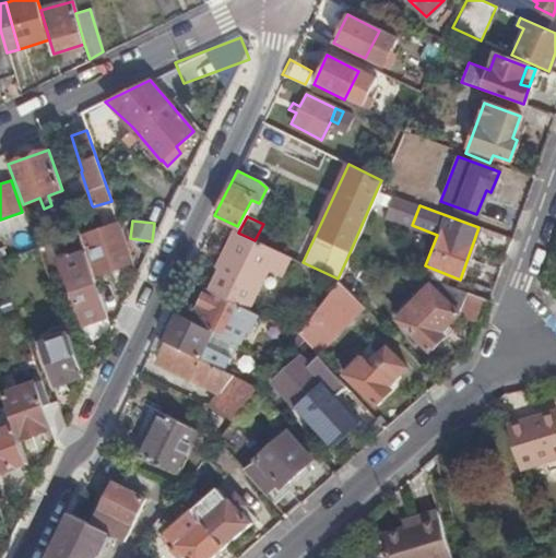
[(131,263),(119,224),(84,236),(96,274),(131,263)]
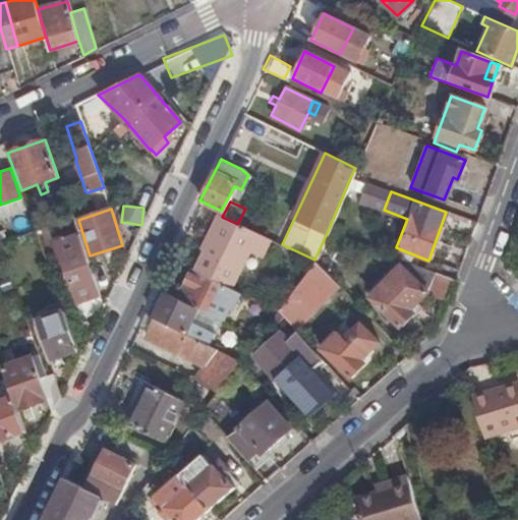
[(222,217),(217,214),(208,231),(211,233),(216,234),(224,218),(222,217)]
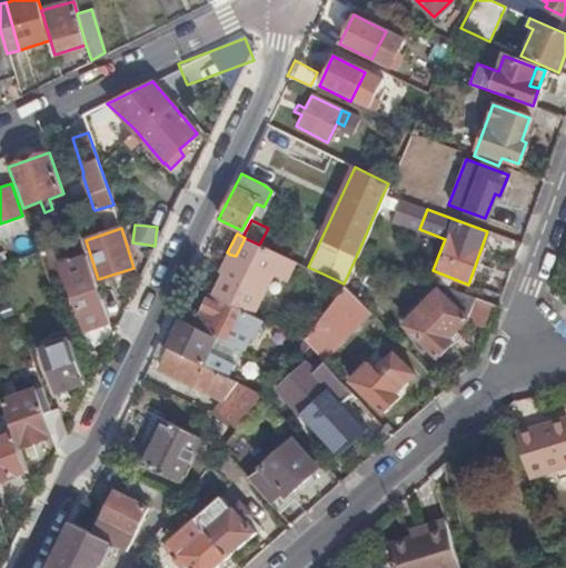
[(230,255),(211,295),(254,315),(272,273),(287,280),(297,261),(259,245),(245,238),(236,256),(230,255)]
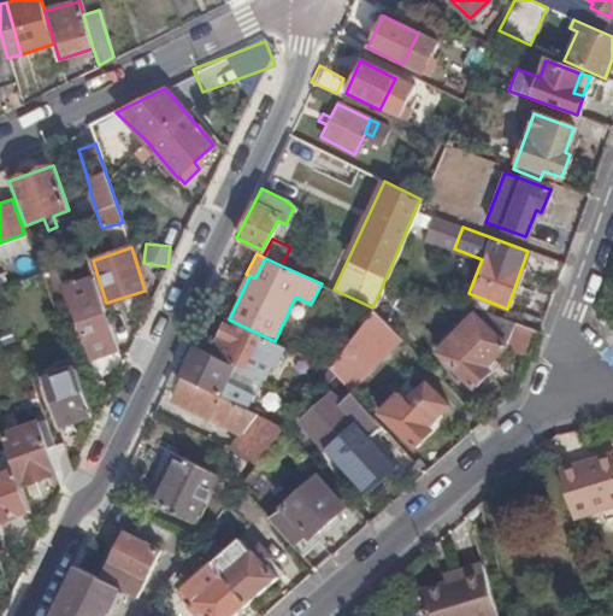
[(117,351),(93,281),(69,289),(93,358),(117,351)]
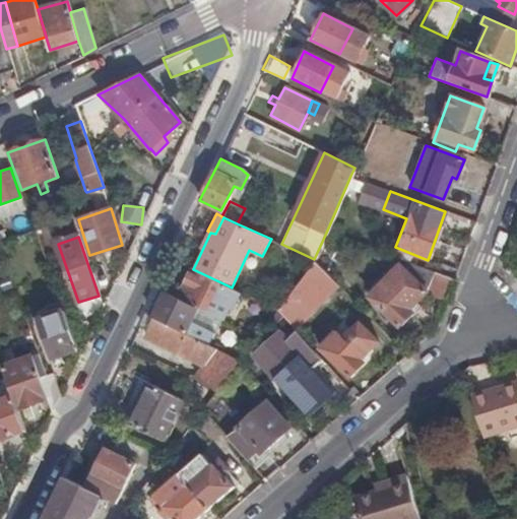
[(277,310),(281,315),(294,327),(337,283),(314,259),(277,310)]
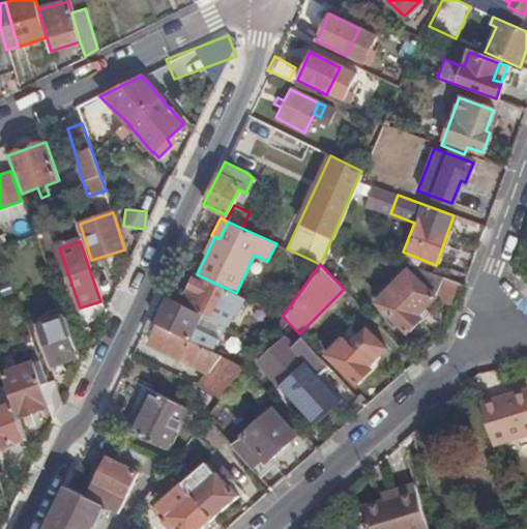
[(461,284),(412,266),(408,272),(406,271),(375,303),(406,332),(427,312),(423,307),(434,297),(454,304),(461,284)]
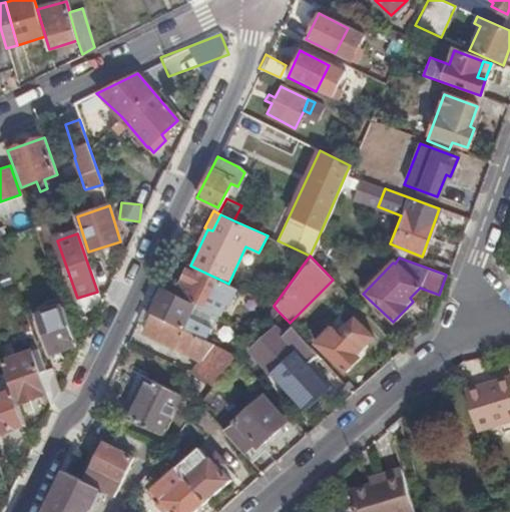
[(190,266),(188,265),(179,282),(184,285),(181,293),(221,313),(234,287),(228,284),(190,266)]
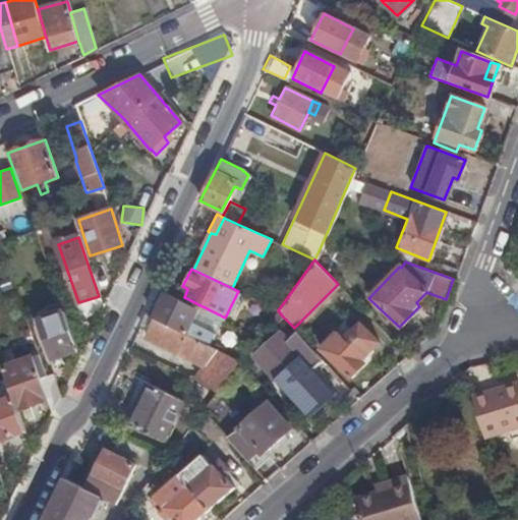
[(176,298),(197,309),(223,322),(225,318),(184,297),(187,289),(182,286),(176,298)]
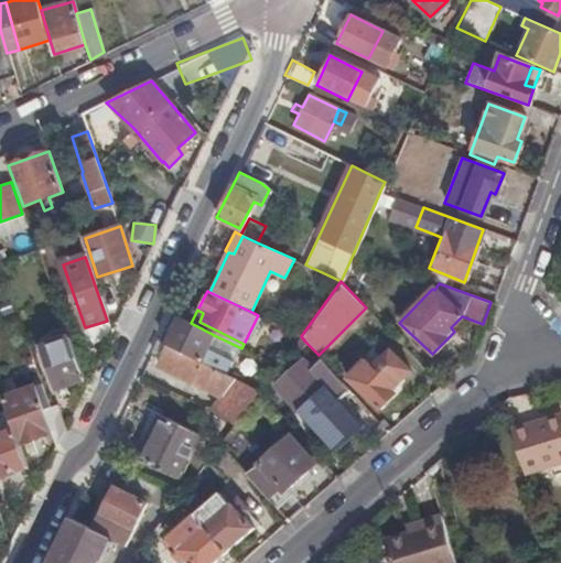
[(164,344),(166,345),(227,375),(234,363),(207,349),(214,335),(191,323),(177,316),(164,344)]
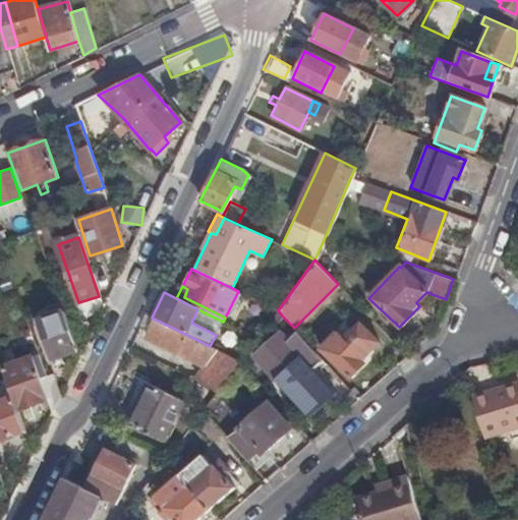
[(77,350),(64,311),(39,321),(52,359),(77,350)]
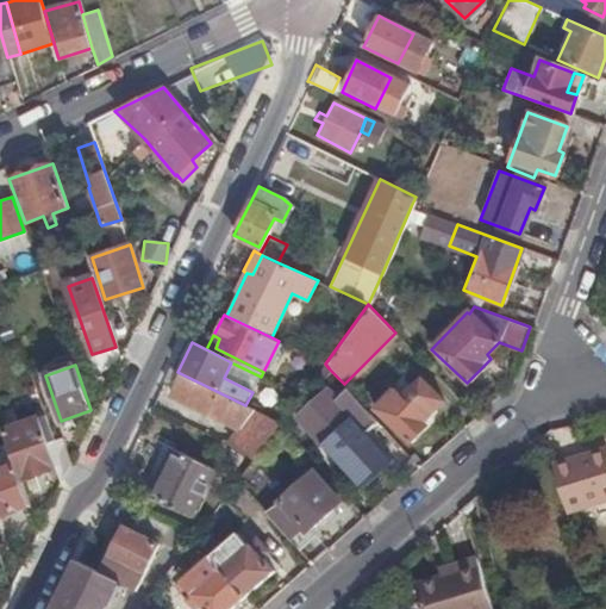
[(169,367),(163,379),(174,385),(180,373),(177,372),(169,367)]
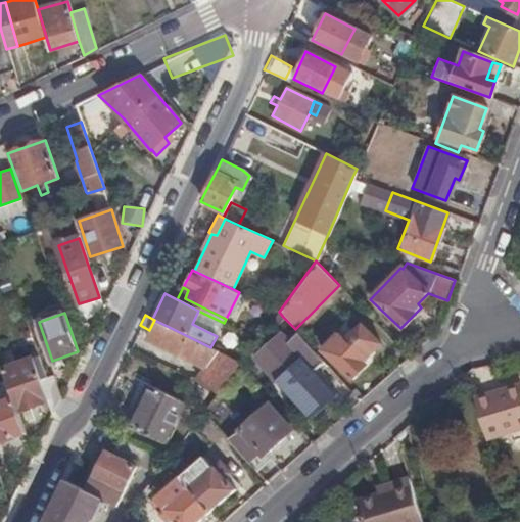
[(210,347),(154,320),(149,330),(145,338),(203,367),(195,377),(217,392),(240,362),(210,347)]
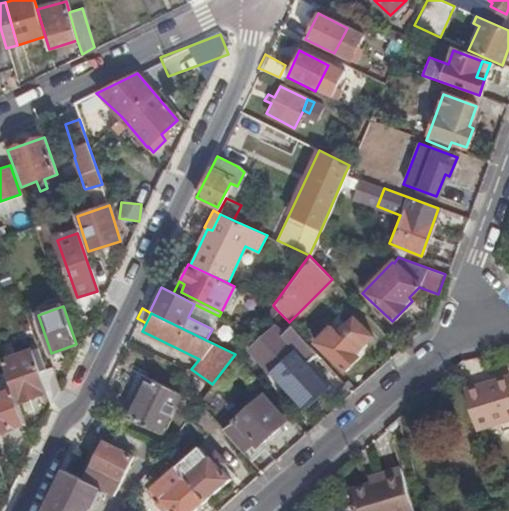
[(329,325),(314,342),(343,370),(357,356),(354,353),(370,335),(351,317),(337,332),(329,325)]
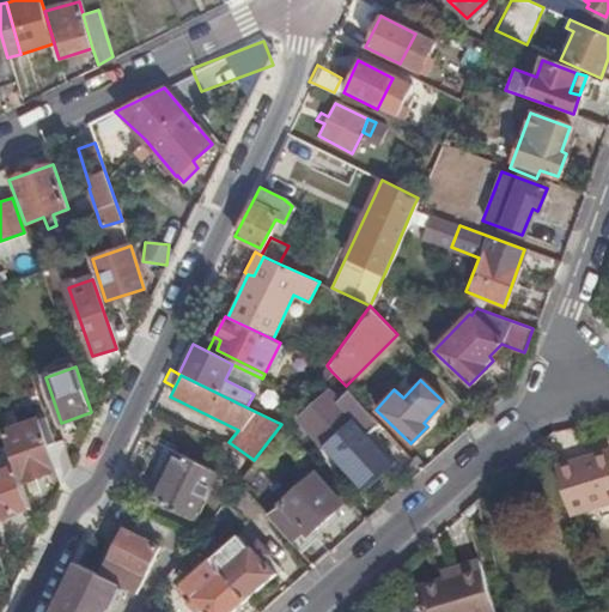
[(378,423),(348,389),(336,399),(327,389),(297,417),(360,490),(393,462),(366,434),(378,423)]
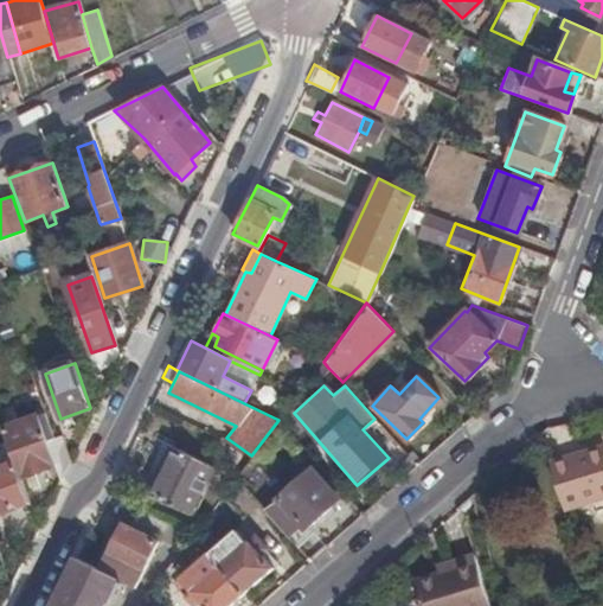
[(53,440),(45,413),(1,428),(13,461),(19,478),(55,465),(46,442),(53,440)]
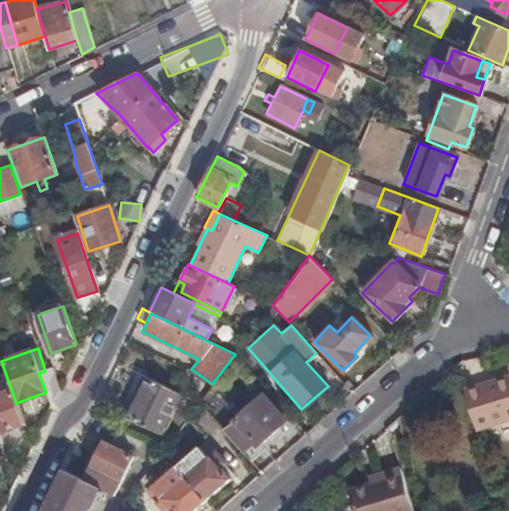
[(53,368),(45,371),(39,373),(46,392),(51,406),(59,389),(53,368)]
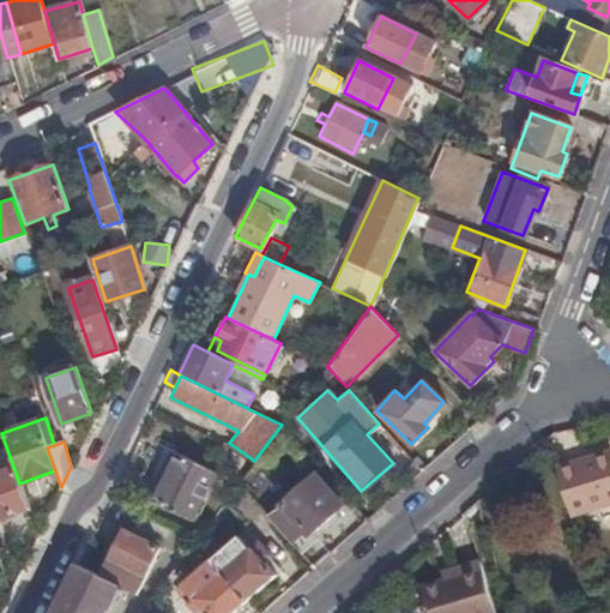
[(171,451),(161,446),(145,474),(156,480),(171,451)]
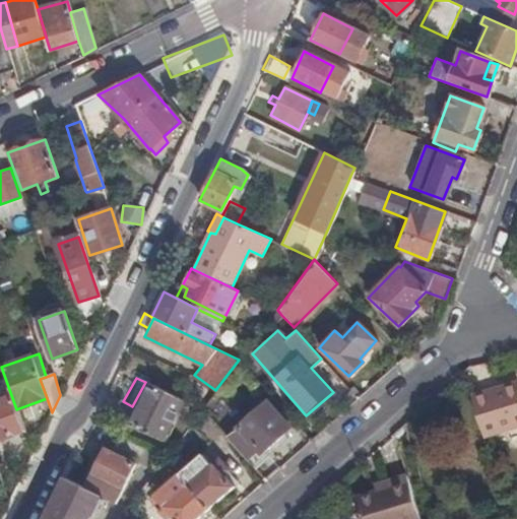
[(160,441),(182,400),(145,382),(132,406),(124,422),(160,441)]
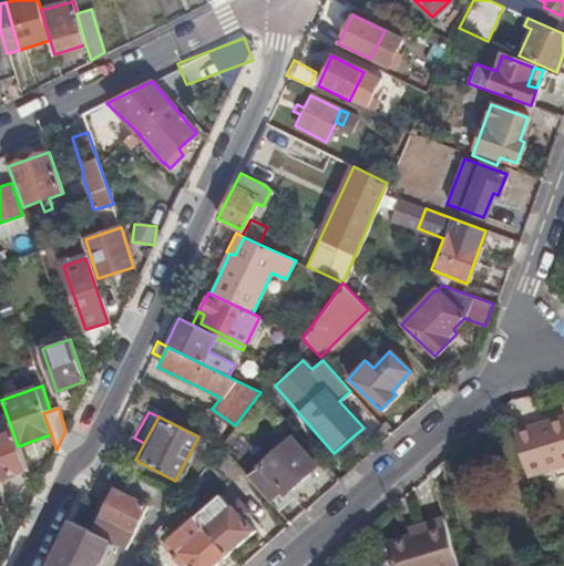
[(563,419),(563,417),(511,432),(525,479),(563,465),(563,419)]
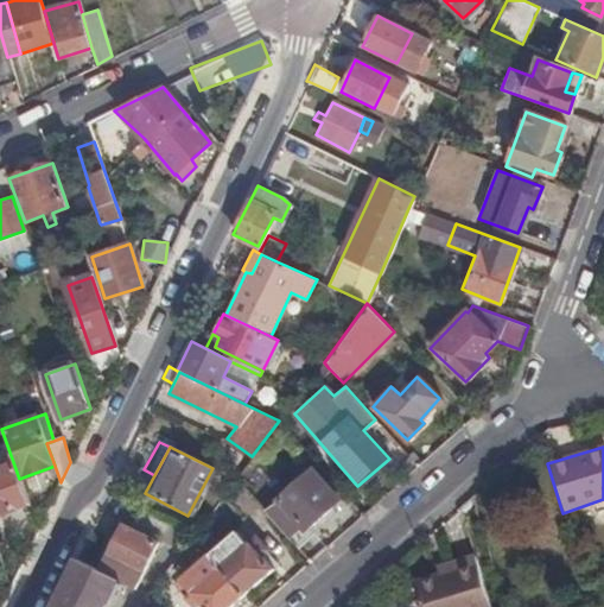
[(19,479),(13,462),(0,466),(0,514),(27,505),(19,479)]
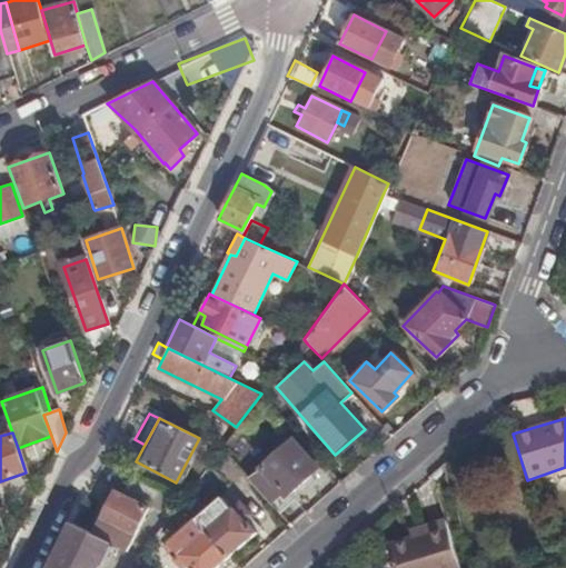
[(247,478),(276,511),(290,499),(287,495),(318,468),(291,439),(247,478)]
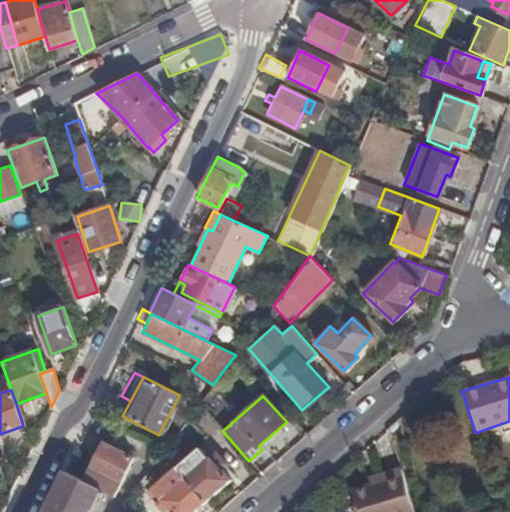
[(83,482),(103,491),(114,497),(132,458),(102,444),(83,482)]
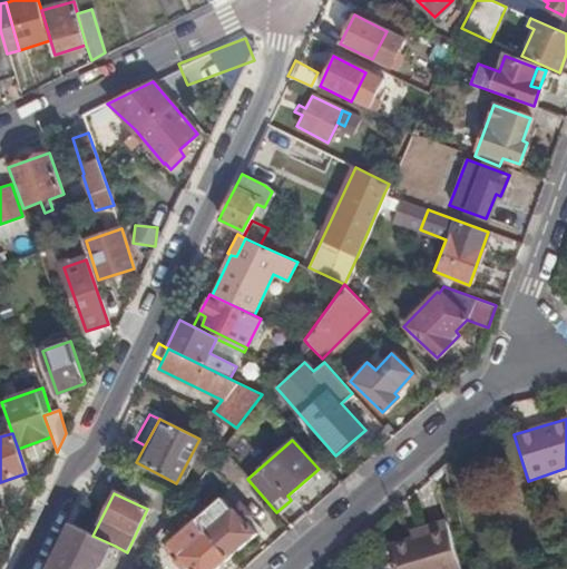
[(194,521),(227,558),(255,533),(242,519),(248,513),(237,502),(230,510),(218,499),(194,521)]
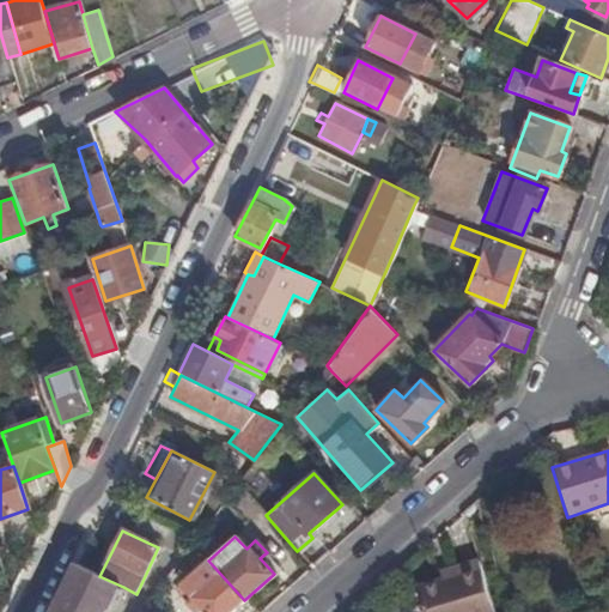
[(203,611),(230,611),(244,600),(208,561),(180,586),(190,598),(186,603),(193,611),(194,611),(200,609),(203,611)]
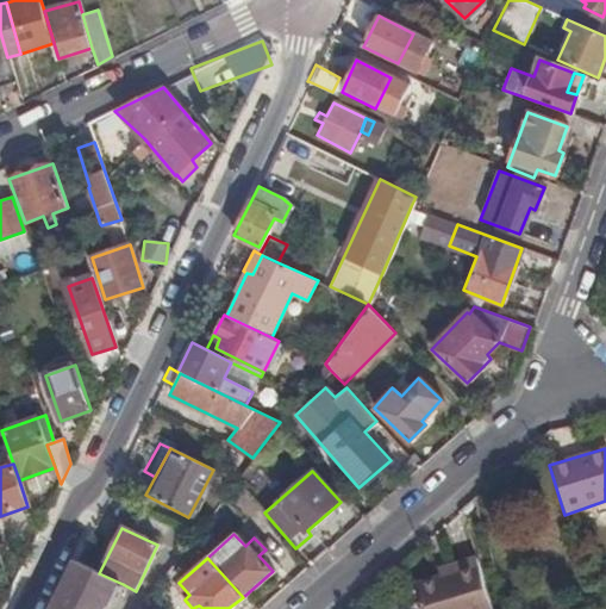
[(451,571),(412,584),(419,608),(488,608),(473,558),(450,564),(451,571)]
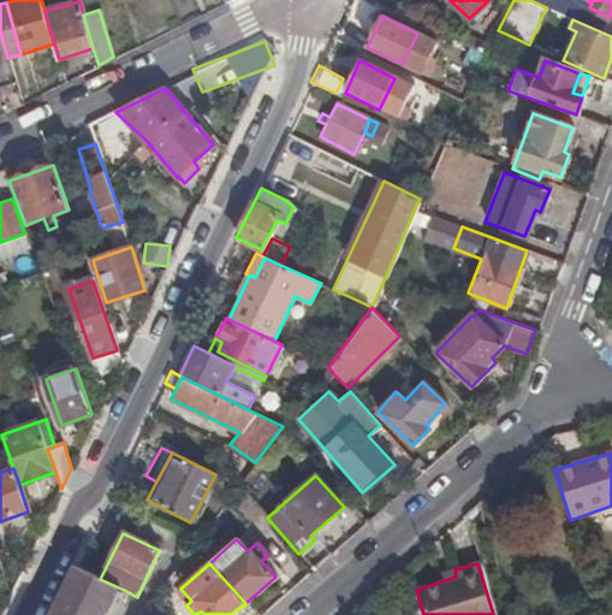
[(75,566),(51,614),(106,614),(107,613),(112,614),(124,590),(100,579),(75,566)]
